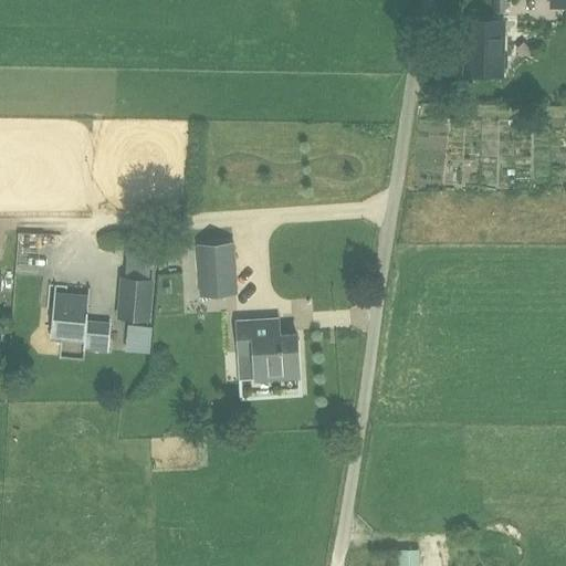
[(494,0),(494,12),(506,13),(506,0),(494,0)]
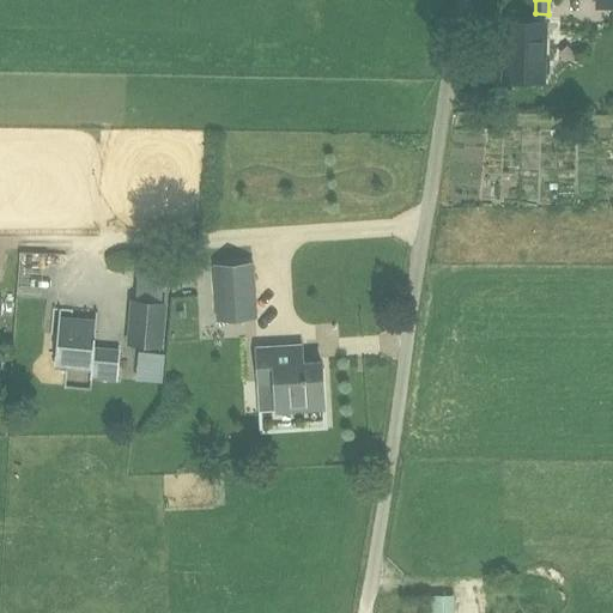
[(544,82),(545,23),(504,22),(503,80),(544,82)]
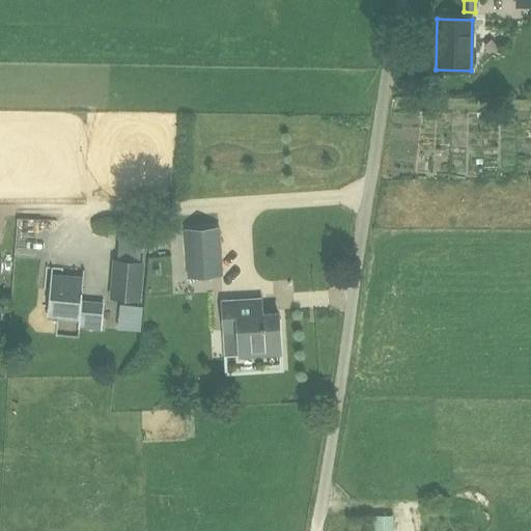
[(184,228),(187,279),(223,277),(220,227),(184,228)]
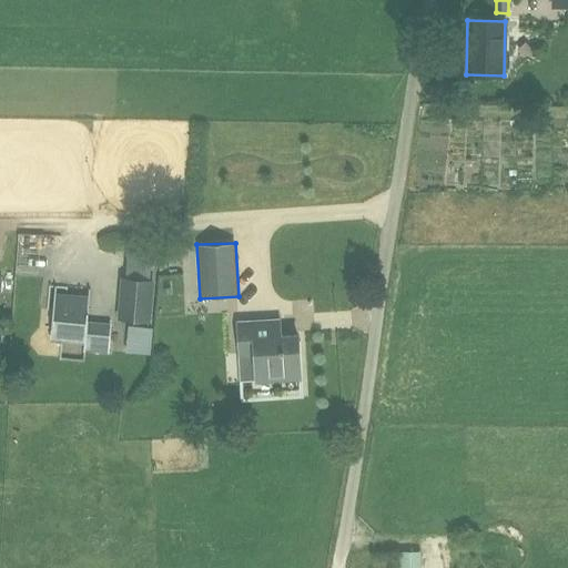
[(151,323),(155,280),(121,276),(117,320),(151,323)]
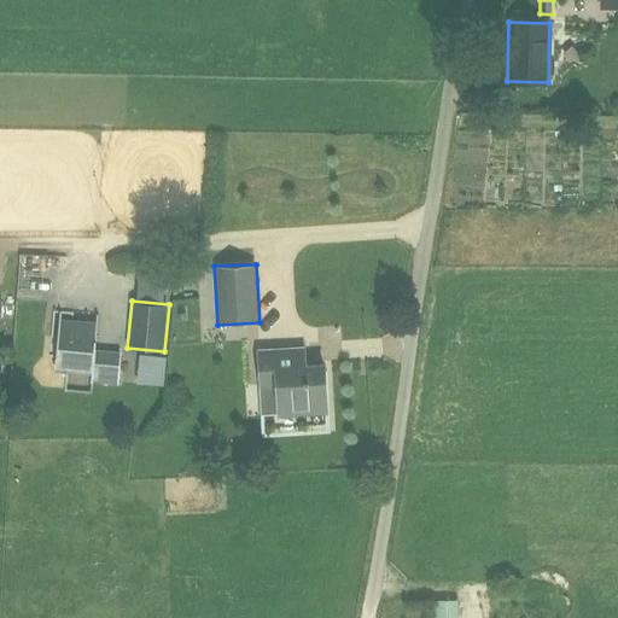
[(56,368),(94,372),(98,322),(59,319),(56,368)]
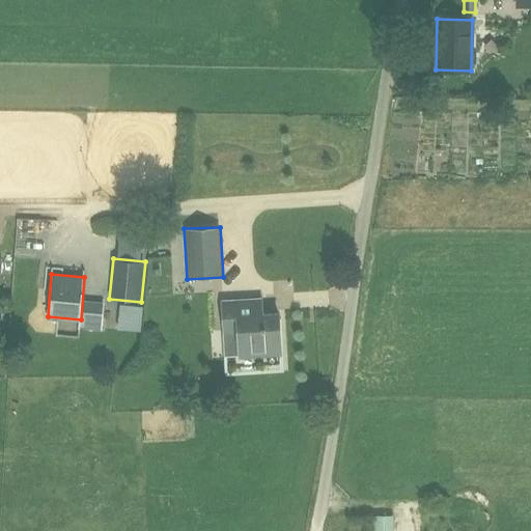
[(254,316),(253,300),(223,302),(225,331),(239,330),(240,357),(281,355),(278,314),(254,316)]
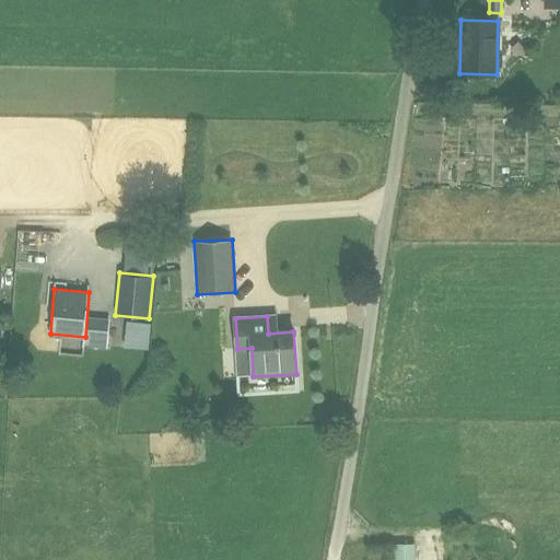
[(111,327),(92,327),(92,343),(111,345),(111,327)]
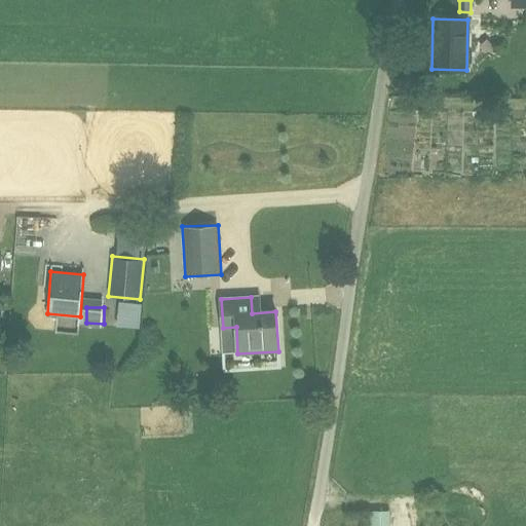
[(371,511),(371,525),(389,525),(389,511),(371,511)]
